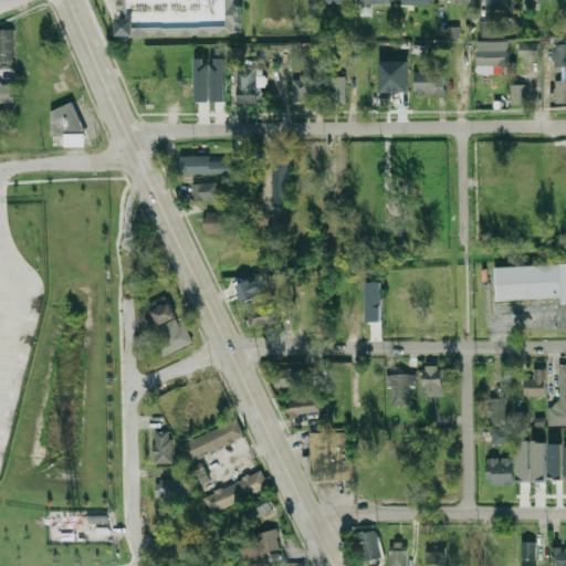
[(240,0),(241,32),(127,33),(127,0),(240,0)]
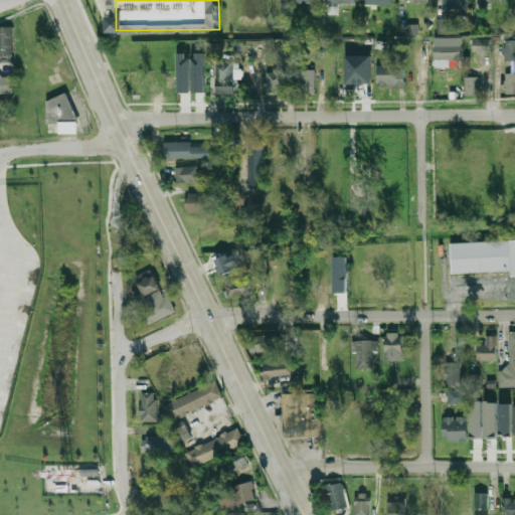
[(355,3),(354,0),(326,0),(327,14),(338,14),(338,4),(355,3)]
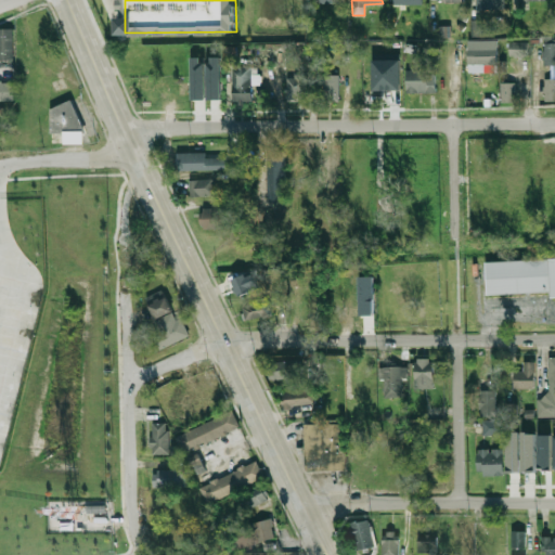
[(477,0),(477,10),(504,10),(504,0),(477,0)]
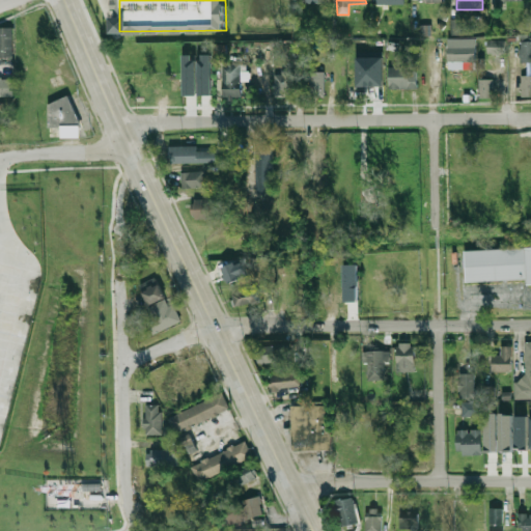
[(451,20),(451,35),(473,34),(473,19),(451,20)]
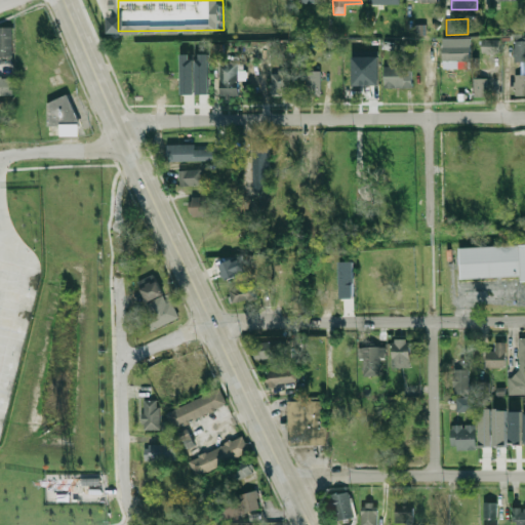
[(0,27),(0,56),(12,56),(12,27),(0,27)]
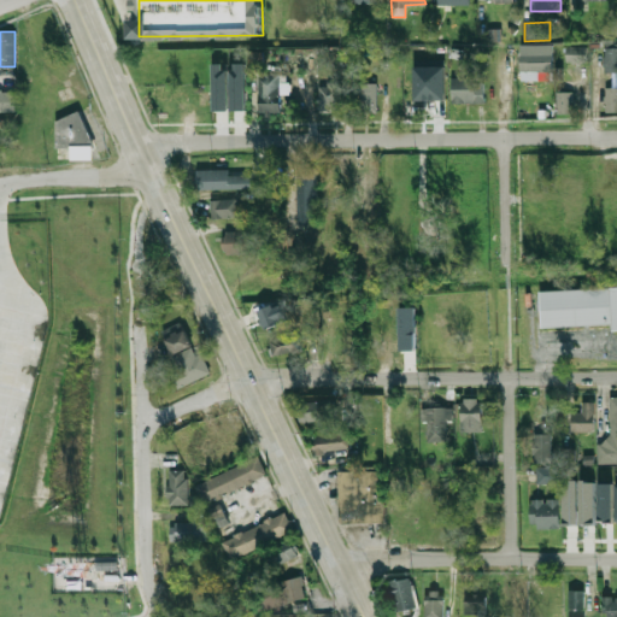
[(587,46),(569,43),(568,62),(586,64),(587,46)]
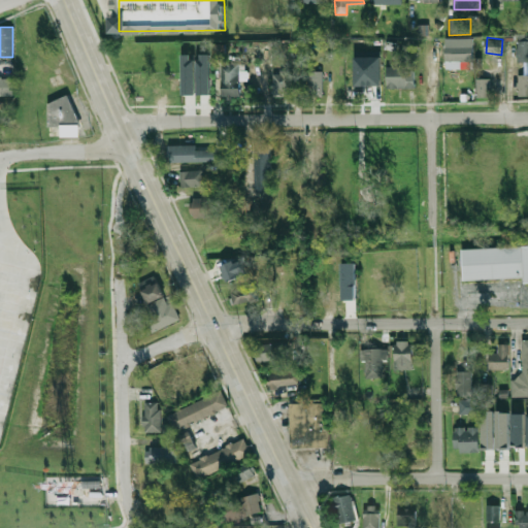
[(527,41),(518,41),(518,63),(527,63),(527,41)]
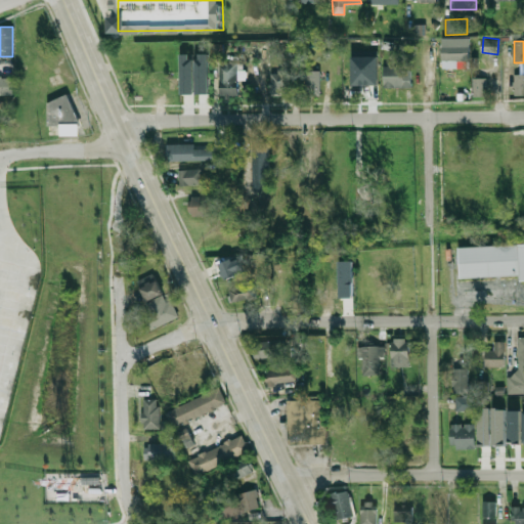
[(471,44),(443,44),(443,61),(471,61),(471,44)]
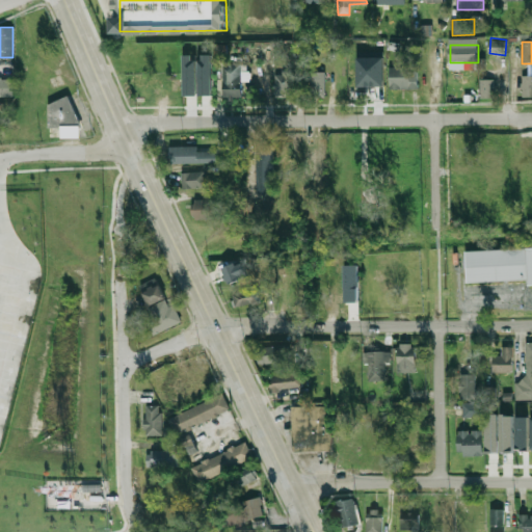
[(198,60),(204,60),(204,54),(212,54),(212,95),(198,95),(198,60)]
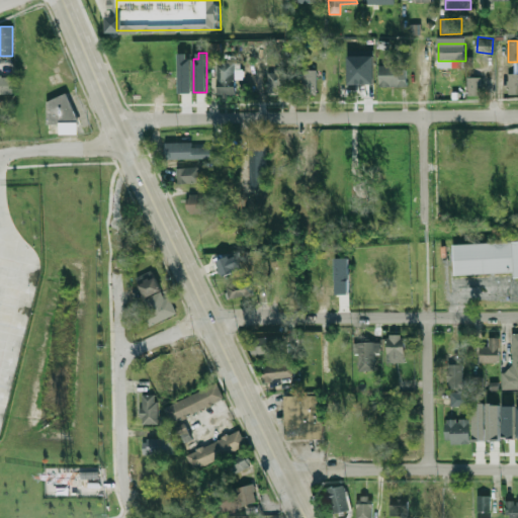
[(178,54),(187,54),(187,59),(191,59),(191,93),(178,93),(178,54)]
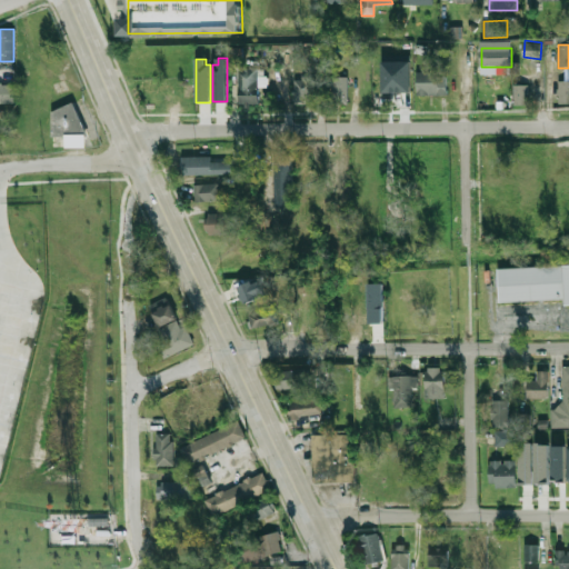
[(382,61),(382,92),(411,92),(411,61),(382,61)]
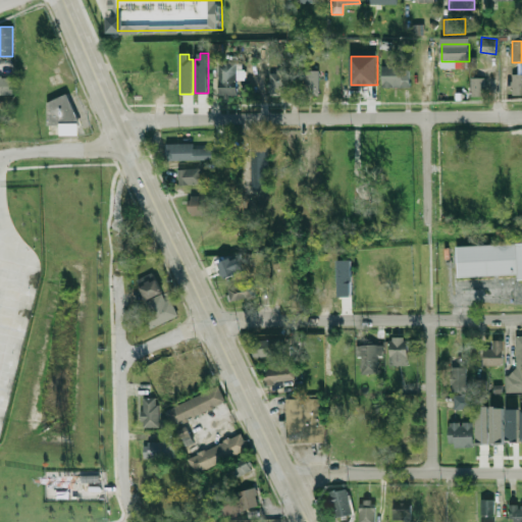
[(410,88),(410,65),(382,65),(382,88),(410,88)]
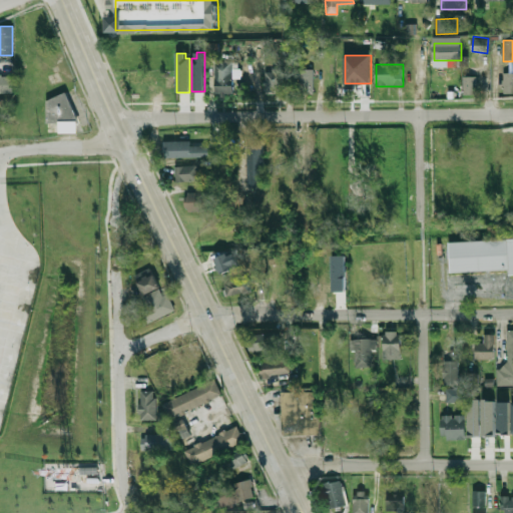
[(215,93),(233,93),(233,66),(215,66),(215,93)]
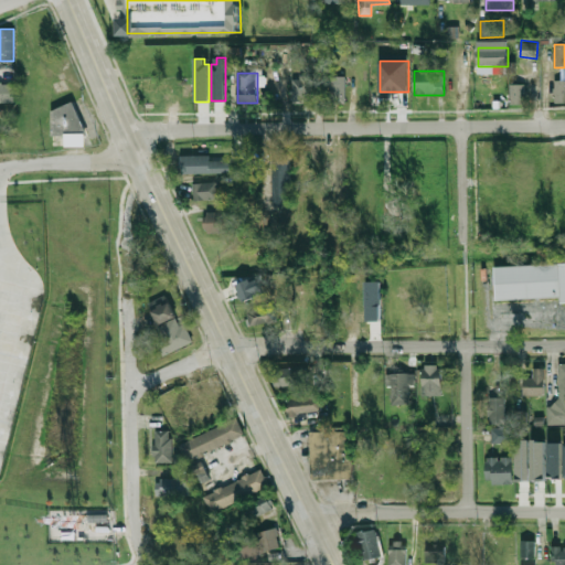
[(347,76),(330,76),(330,103),(347,103),(347,76)]
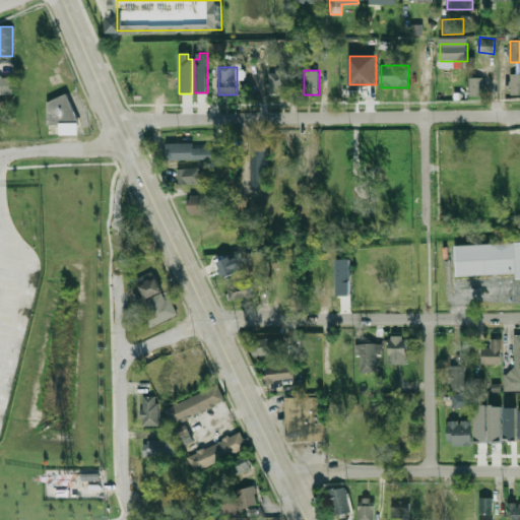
[(285,71),(269,71),(269,94),(285,94),(285,71)]
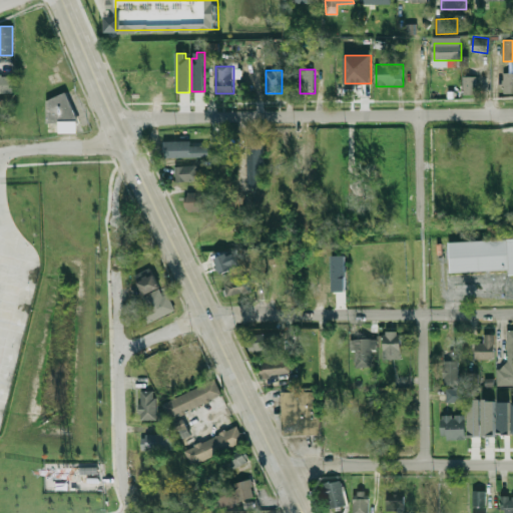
[(512,72),(503,72),(503,93),(512,93),(512,72)]
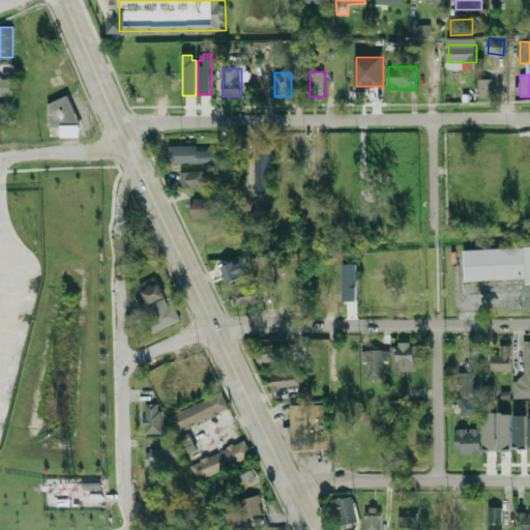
[(0,96),(12,96),(12,78),(0,78),(0,96)]
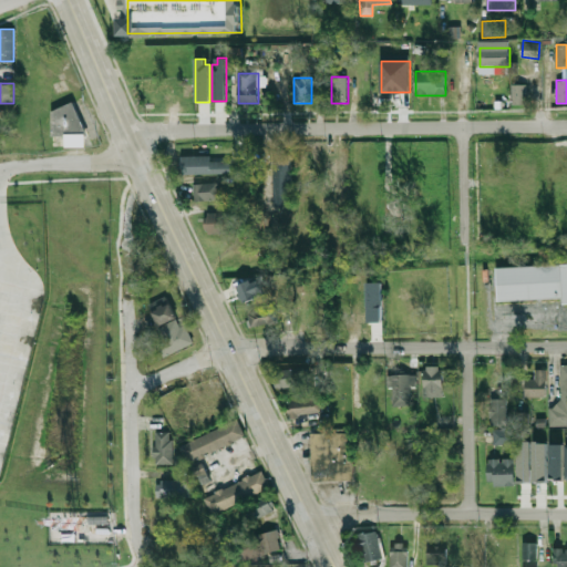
[(527,85),(512,85),(512,104),(527,104),(527,85)]
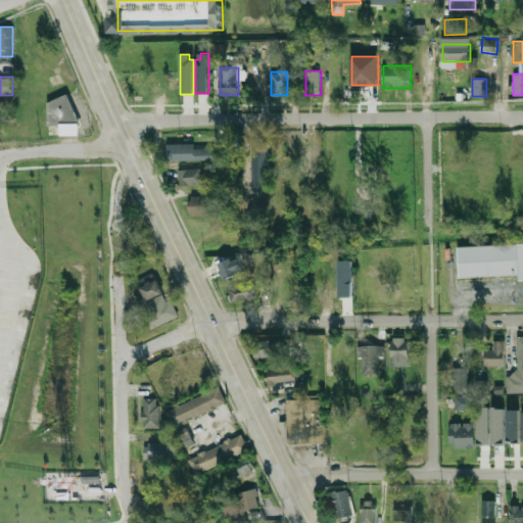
[(47,103),(48,125),(60,125),(60,135),(80,135),(80,126),(82,125),(67,94),(47,103)]
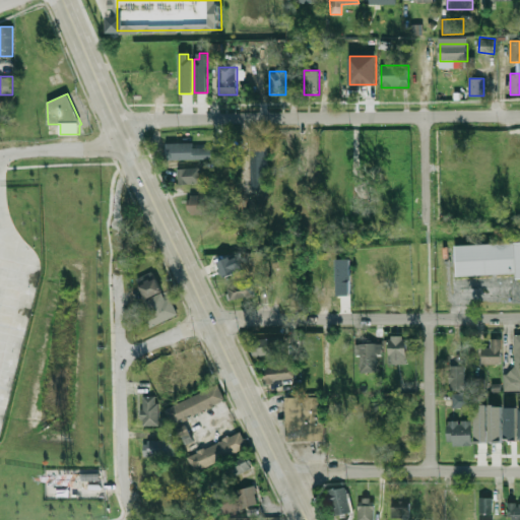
[(203,153),(202,138),(174,140),(175,155),(203,153)]
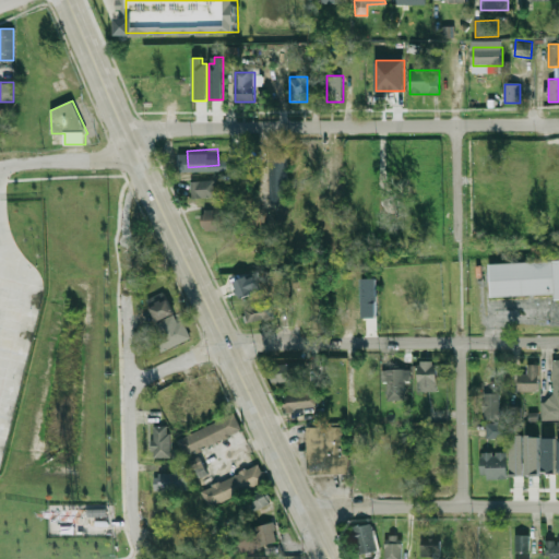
[(287,204),(287,157),(269,157),(269,204),(287,204)]
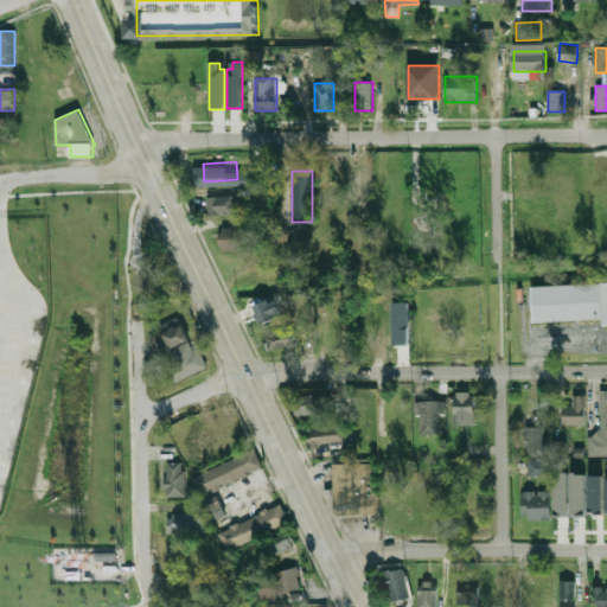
[(370,171),(356,171),(356,199),(370,199),(370,171)]
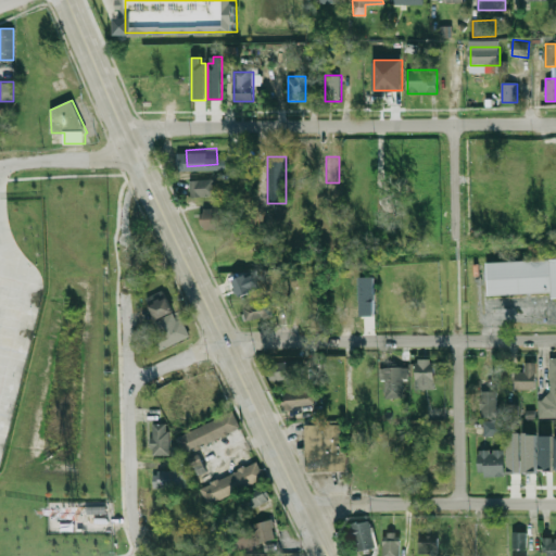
[(190,179),(190,197),(215,197),(215,179),(190,179)]
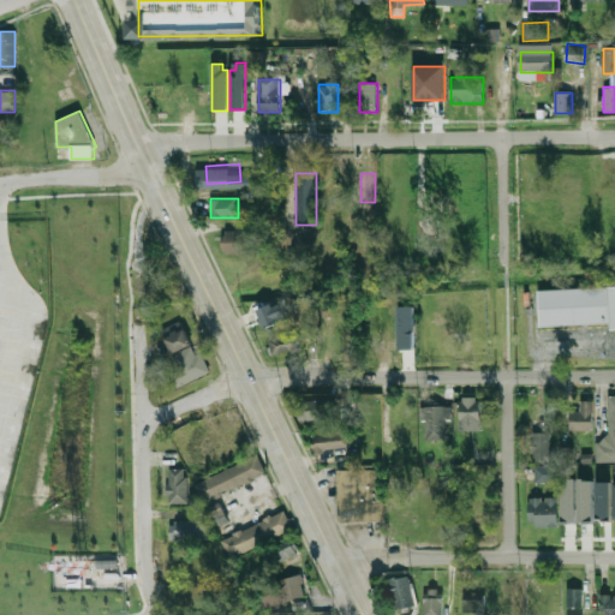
[(224,254),(255,254),(255,230),(224,230),(224,254)]
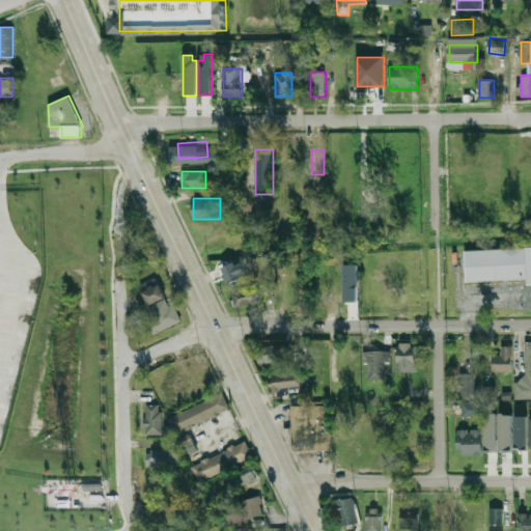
[(530,246),(465,250),(466,282),(530,279),(530,246)]
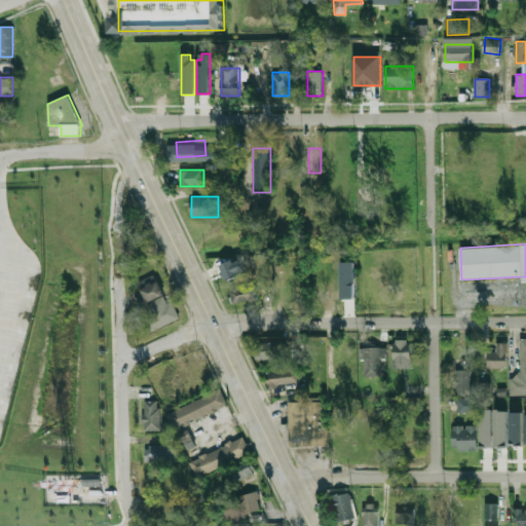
[(234,305),(253,296),(234,259),(210,271),(213,277),(222,272),(230,287),(226,289),(234,305)]
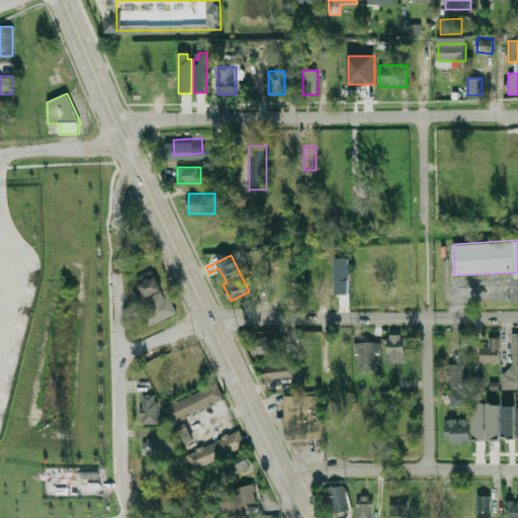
[(155,324),(175,316),(157,272),(137,281),(155,324)]
